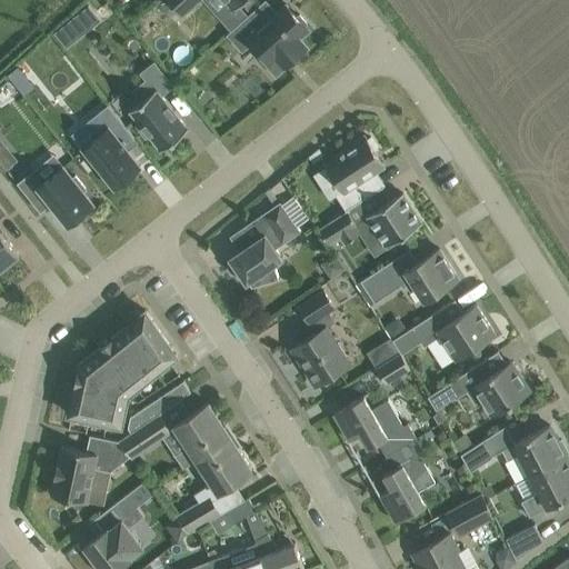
[(226,0),(233,9),(243,0),(167,0),(181,16),(199,0),(226,0)]
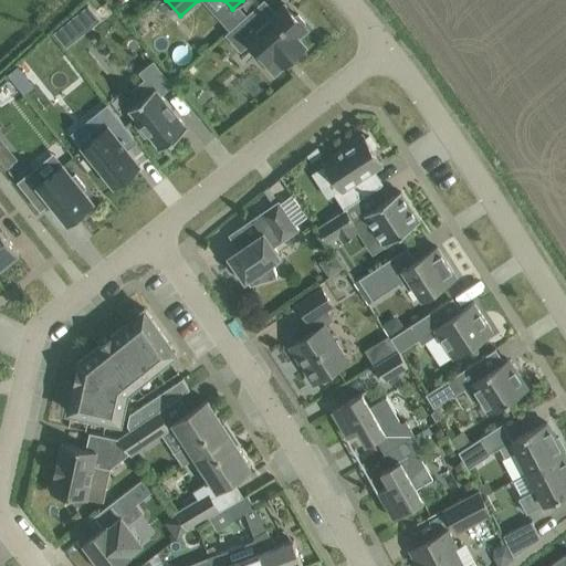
[(262,0),(227,32),(227,33),(241,49),(251,40),(263,53),(260,56),(274,74),(305,46),(297,37),(307,29),(304,25),(305,22),(299,13),(295,14),(285,3),(275,12),(263,0),(262,0)]
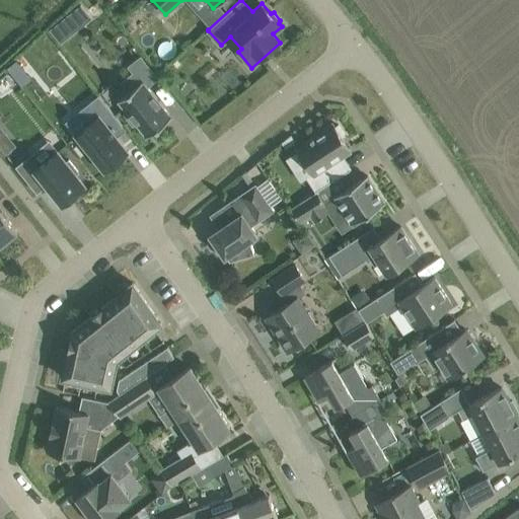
[(72,33),(61,19),(50,28),(61,43),(72,33)]
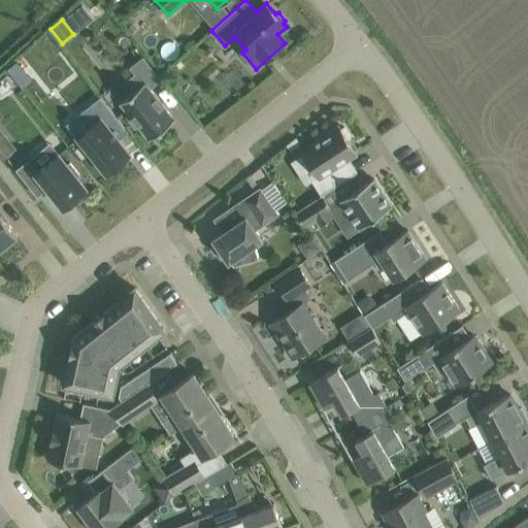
[(143,58),(131,67),(136,73),(125,83),(132,92),(121,101),(130,113),(127,116),(135,127),(138,124),(150,138),(174,119),(150,88),(160,79),(143,58)]
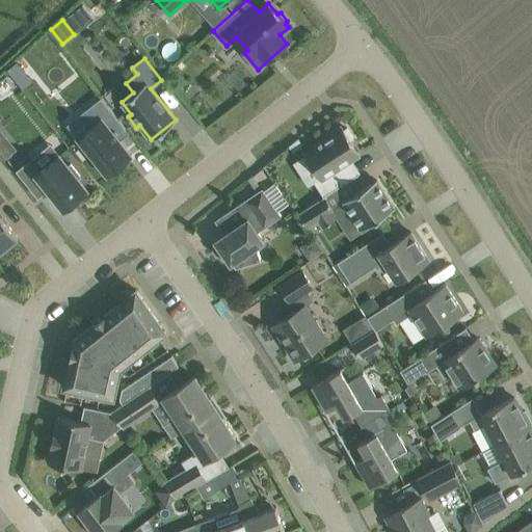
[(17,61),(7,70),(22,88),(32,80),(17,61)]
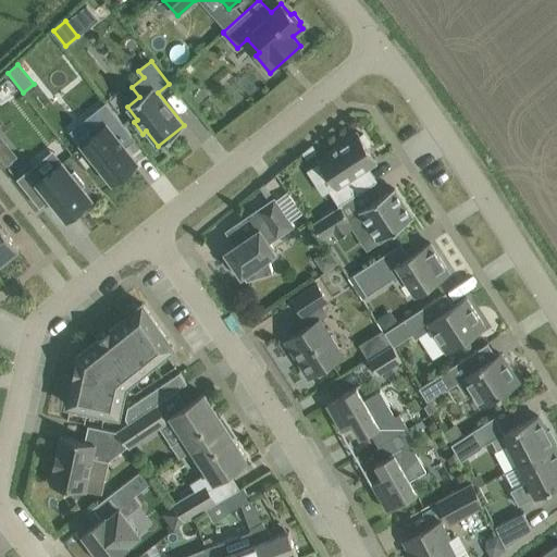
[(96,131),(81,144),(112,183),(138,162),(125,147),(122,143),(132,134),(116,114),(106,101),(85,118),(96,131)]
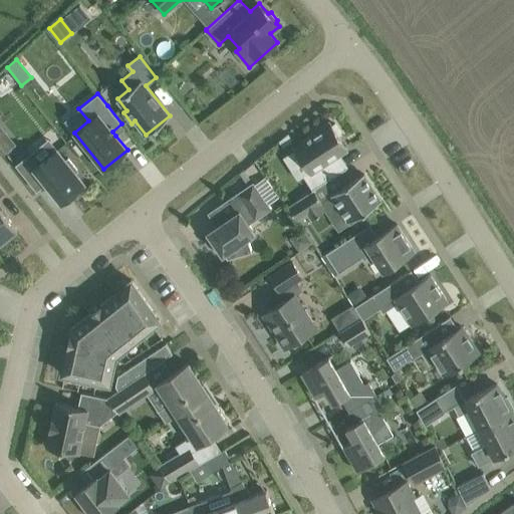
[(312,190),(313,189),(347,168),(337,155),(347,149),(345,146),(344,147),(340,140),(341,140),(339,136),(341,134),(335,122),(332,124),(330,121),(307,137),(308,138),(294,148),(309,172),(304,175),(313,188),(312,189),(312,190)]
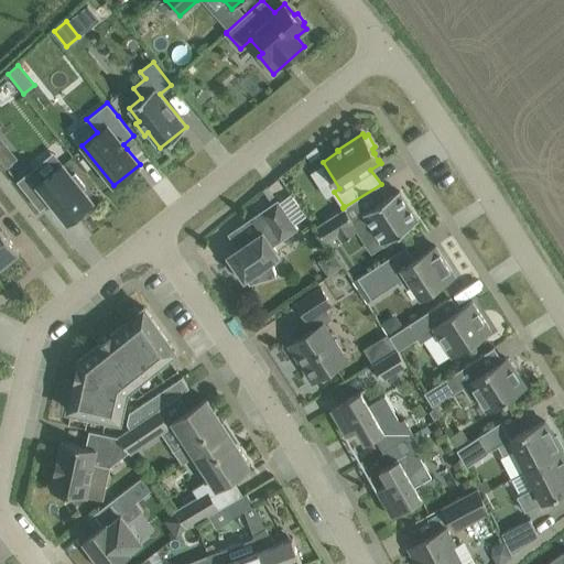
[(0,137),(0,159),(0,160),(11,151),(0,137)]
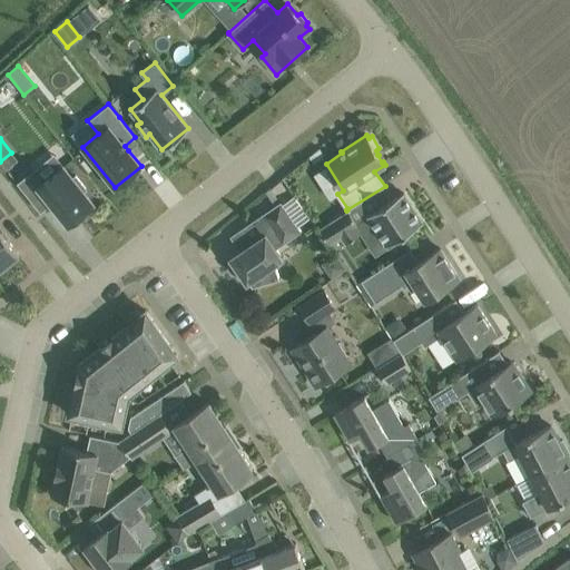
[(35,172),(19,184),(39,209),(39,210),(50,202),(68,224),(94,204),(84,190),(87,188),(76,175),(72,177),(64,166),(42,182),(35,172)]
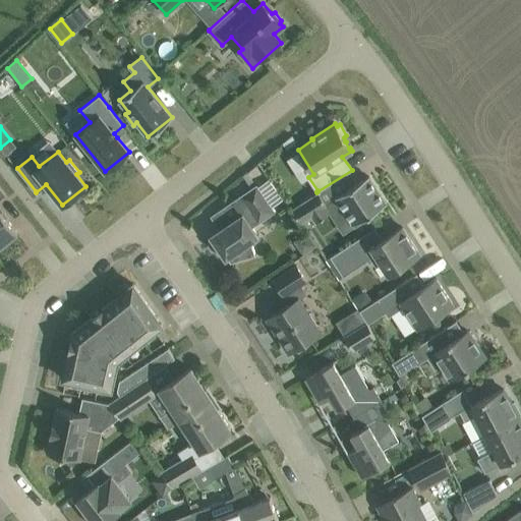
[(302,224),(311,218),(315,223),(331,213),(330,212),(336,209),(340,215),(345,211),(355,226),(371,216),(370,214),(387,203),(368,176),(331,200),(332,200),(326,205),(317,191),(316,192),(292,209),(302,224)]
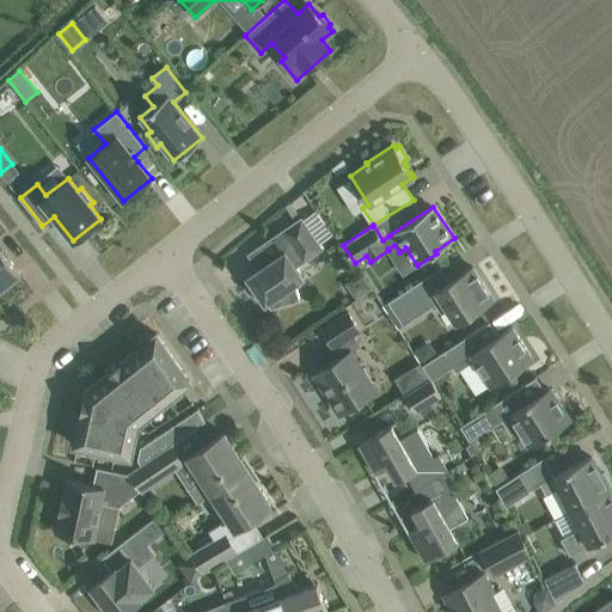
[(270,238),(281,254),(248,276),(256,288),(254,289),(263,304),(267,301),(271,307),(273,307),(301,298),(301,297),(299,297),(294,282),(304,276),(294,263),(301,258),(304,261),(323,248),(301,216),(270,238)]
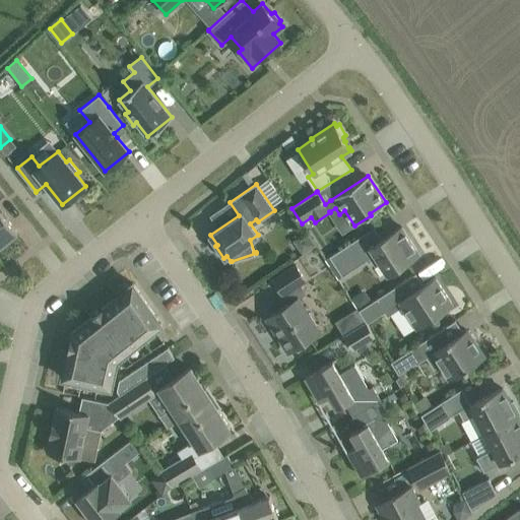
[(0,244),(17,231),(0,209),(0,197),(5,194),(0,187),(0,244)]
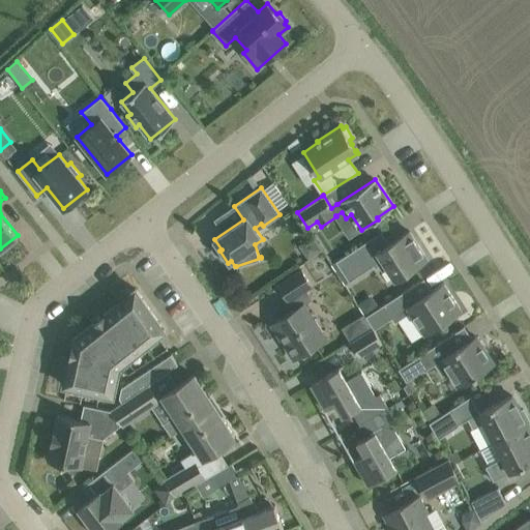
[(335,261),(349,281),(377,263),(382,270),(387,266),(395,278),(396,278),(402,277),(406,276),(409,274),(412,271),(415,266),(428,258),(409,231),(366,258),(359,246),(335,261)]
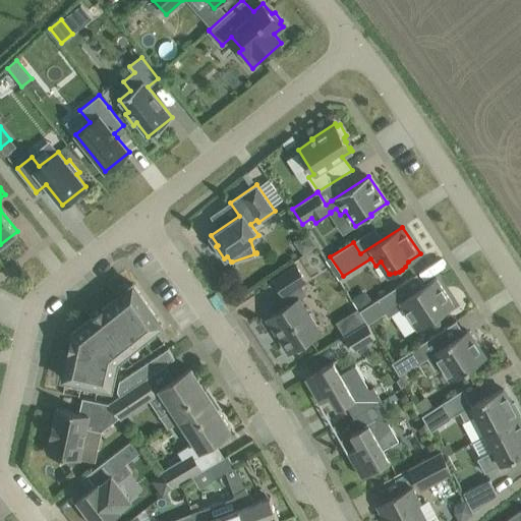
[(279,337),(289,352),(295,349),(296,351),(299,351),(307,346),(308,343),(306,341),(321,332),(299,299),(307,293),(301,283),(306,280),(296,265),(274,280),(284,294),(290,303),(270,316),(282,335),(279,337)]
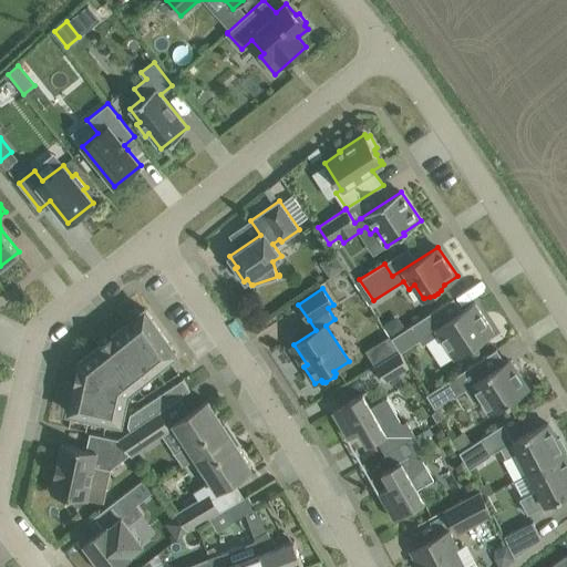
[(420,340),(422,344),(440,333),(455,357),(494,332),(475,302),(449,319),(440,307),(391,338),(399,350),(400,352),(420,340)]
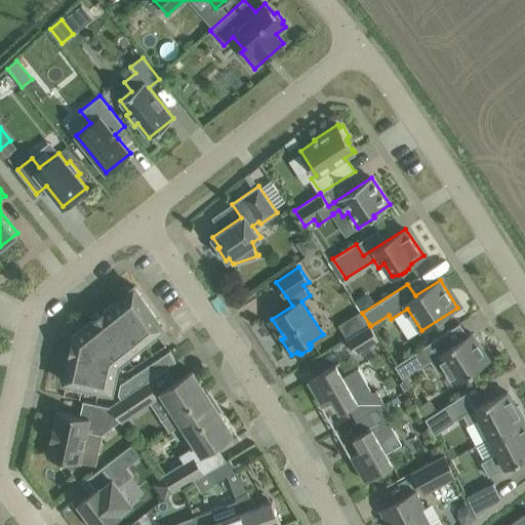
[(63,381),(113,392),(119,364),(163,327),(134,285),(73,334),(63,381)]
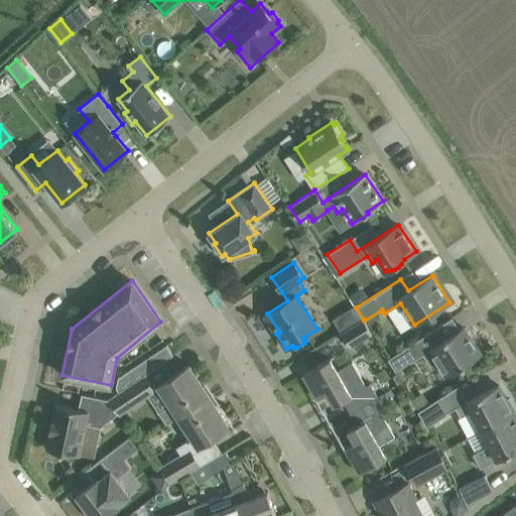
[(355,305),(349,308),(357,321),(363,318),(356,307),(355,305)]
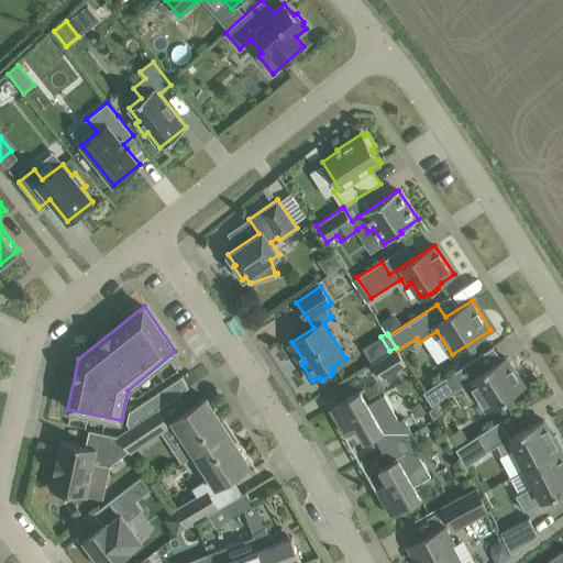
[(372,363),(382,378),(406,364),(397,350),(396,348),(389,351),(372,363)]
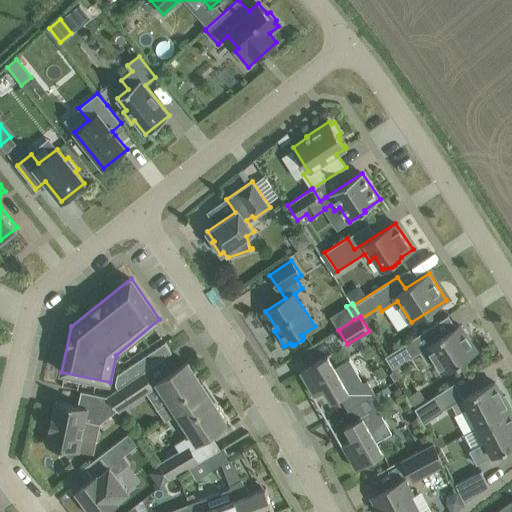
[(409,357),(410,358),(420,351),(427,363),(434,358),(444,372),(477,351),(459,324),(440,336),(433,325),(385,356),(392,367),(409,357)]
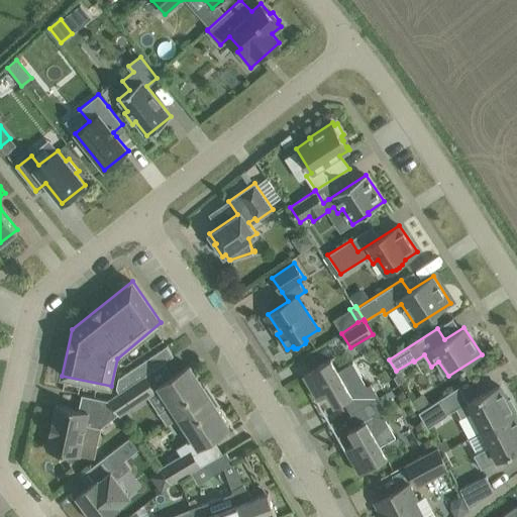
[(160,350),(167,359),(174,355),(167,345),(160,350)]
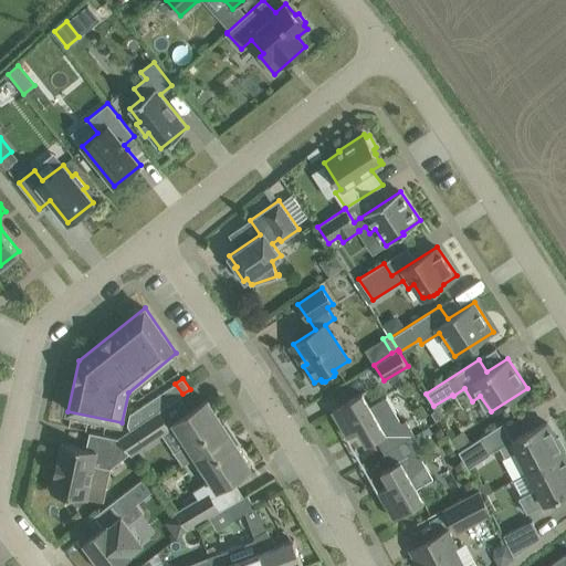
[(175,384),(168,388),(175,399),(182,394),(175,384)]
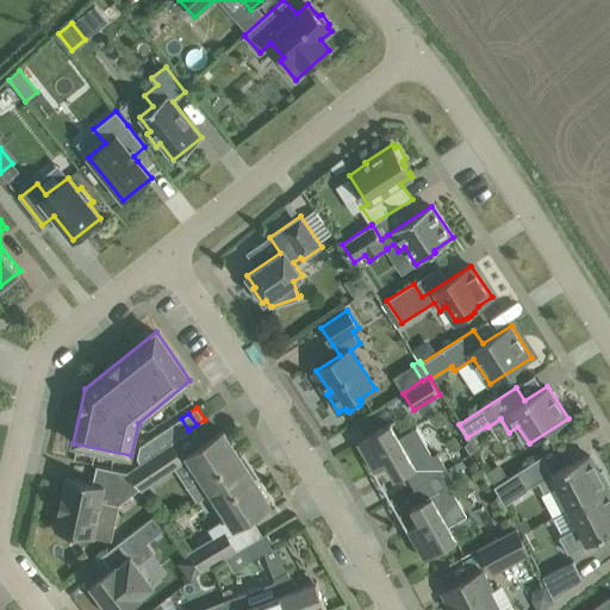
[(173,424),(180,435),(188,430),(181,418),(173,424)]
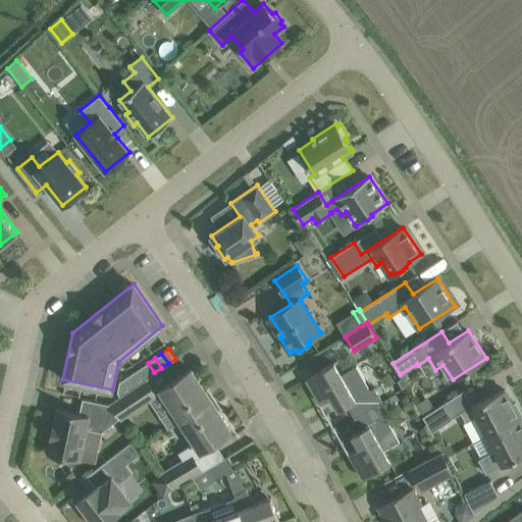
[(347,404),(354,416),(381,400),(374,387),(370,389),(356,365),(341,374),(334,362),(306,378),(320,403),(330,397),(337,410),(347,404)]
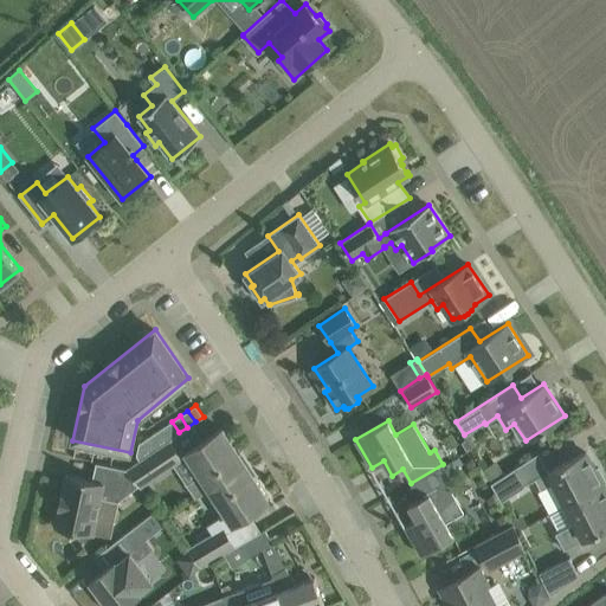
[(163,426),(172,438),(179,432),(172,421),(163,426)]
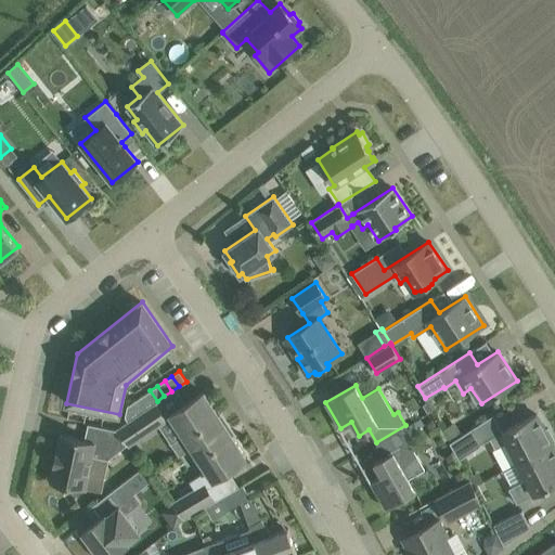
[(150,390),(142,396),(150,407),(155,402),(157,401),(150,390)]
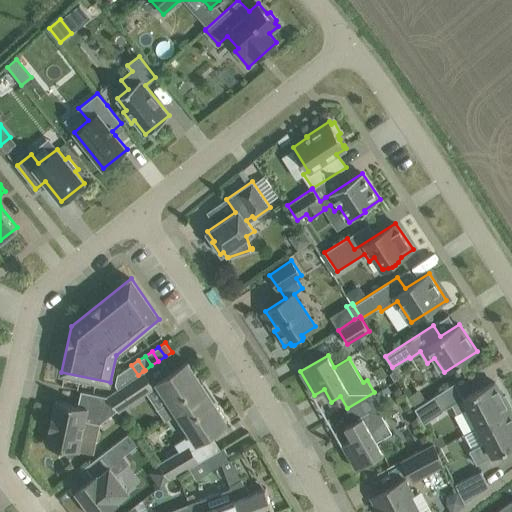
[(165,420),(177,412),(211,390),(210,389),(209,388),(208,388),(206,387),(205,388),(187,361),(157,381),(169,401),(157,409),(165,420)]
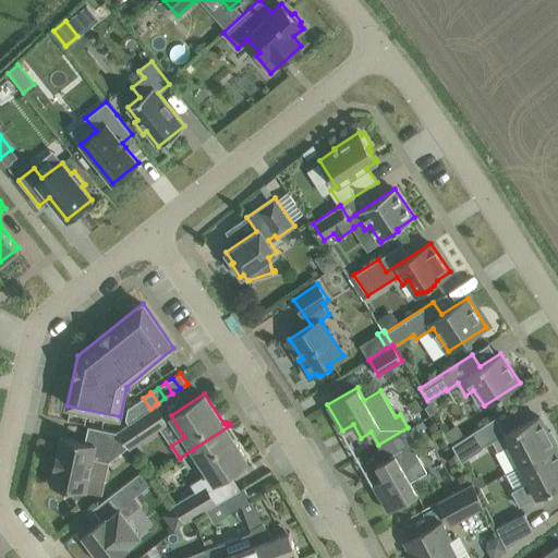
[(135,402),(143,413),(150,409),(143,398),(135,402)]
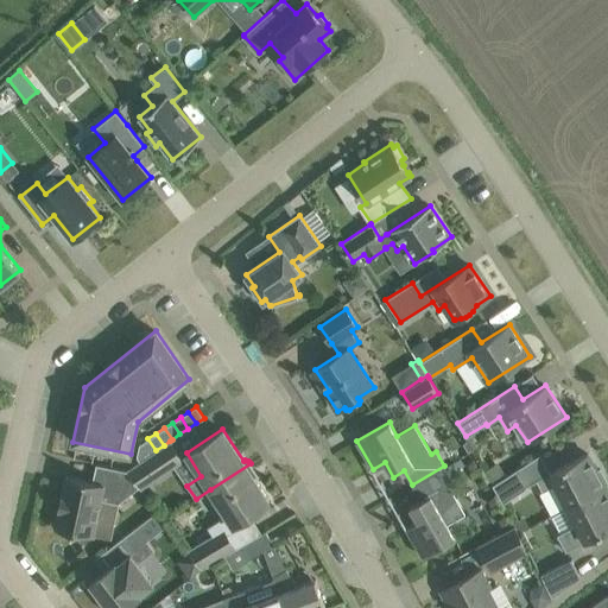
[(147,438),(140,444),(147,456),(156,450),(147,438)]
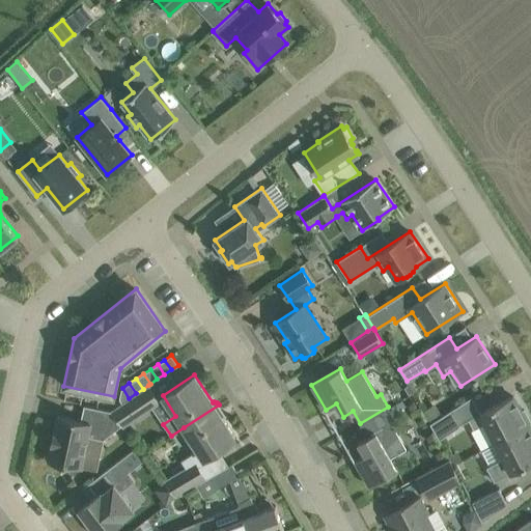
[(110,411),(123,427),(160,402),(148,385),(143,389),(136,393),(129,398),(122,402),(110,411)]
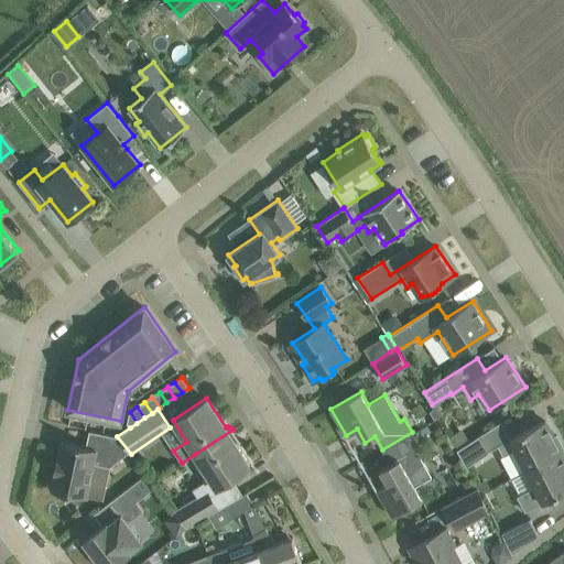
[(137,423),(130,412),(129,412),(127,423),(130,427),(137,423)]
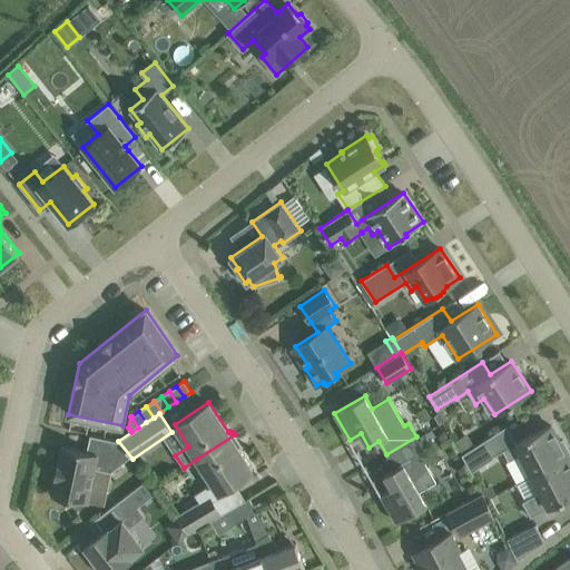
[(522,453),(532,474),(568,457),(567,454),(569,453),(562,440),(559,441),(550,424),(503,450),(509,460),(522,453)]
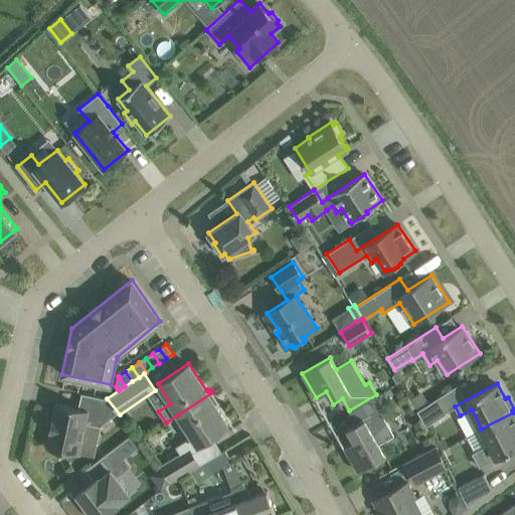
[(46,446),(78,453),(86,422),(100,425),(118,412),(107,398),(81,392),(78,407),(55,402),(46,446)]
